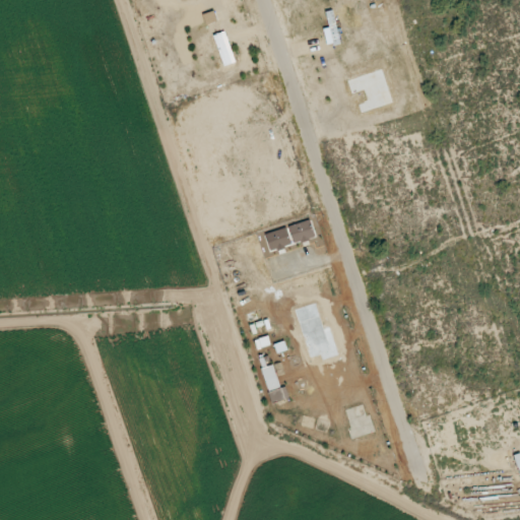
[(203,14),(206,24),(217,21),(214,11),(203,14)]
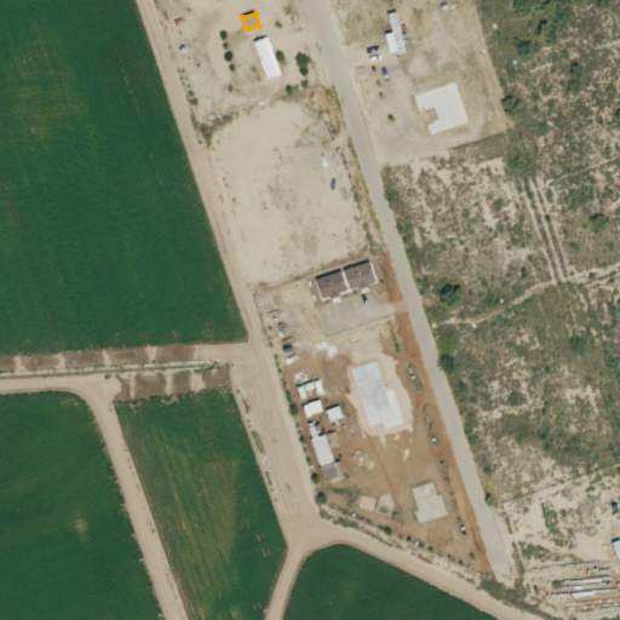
[(267,79),(281,74),(269,38),(254,42),(267,79)]
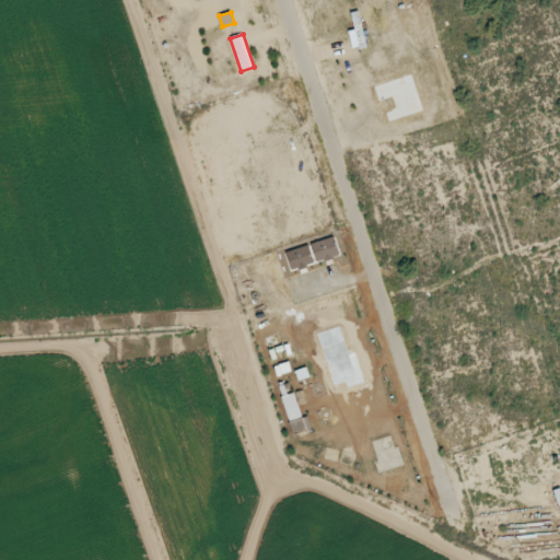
[(311,243),(316,261),(339,256),(334,237),(311,243)]
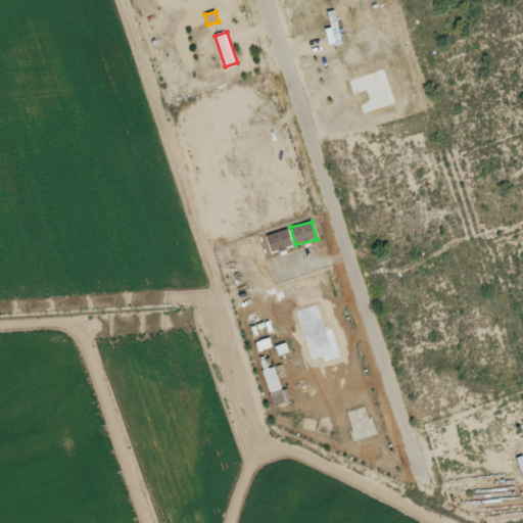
[(293,247),(288,229),(267,235),(272,253),(293,247)]
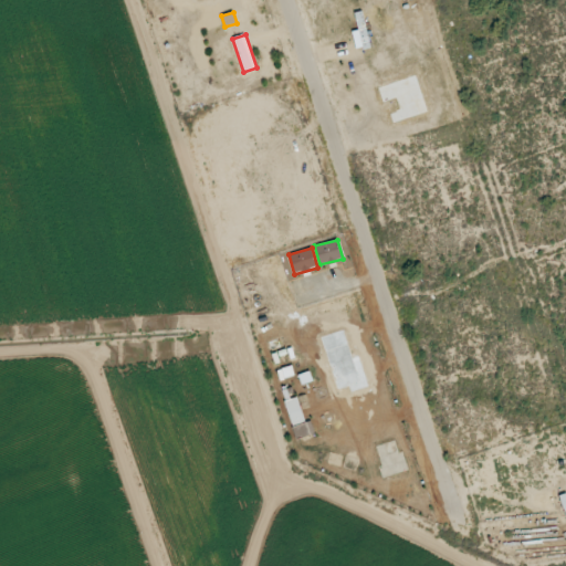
[(283,402),(291,423),(304,419),(296,397),(283,402)]
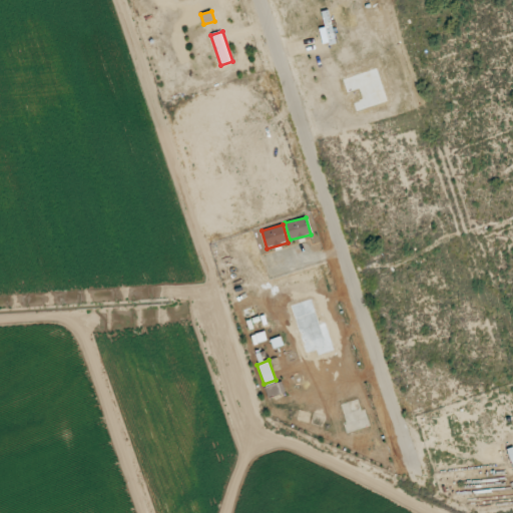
[(265,387),(269,398),(283,394),(279,383),(265,387)]
